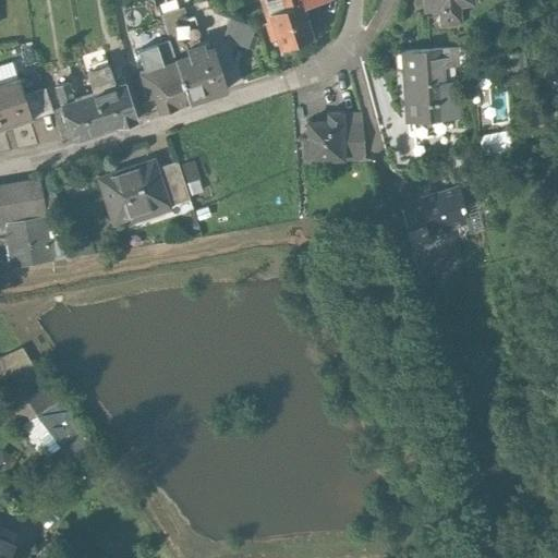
[(281,0),(286,12),(267,19),(279,55),(314,43),(304,12),(330,3),(329,0),(281,0)]
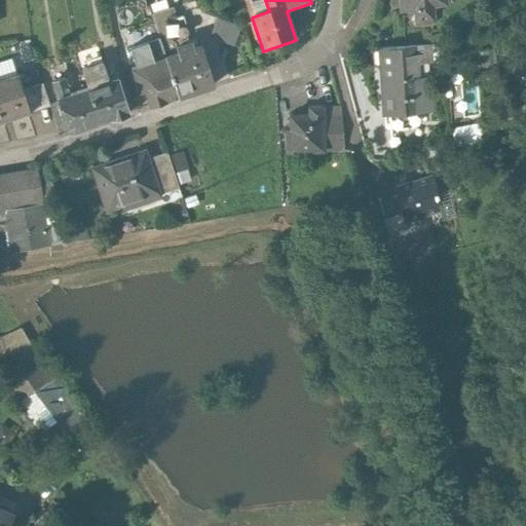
[(448,0),(398,0),(400,11),(416,10),(416,20),(437,17),(436,5),(448,4),(448,0)]
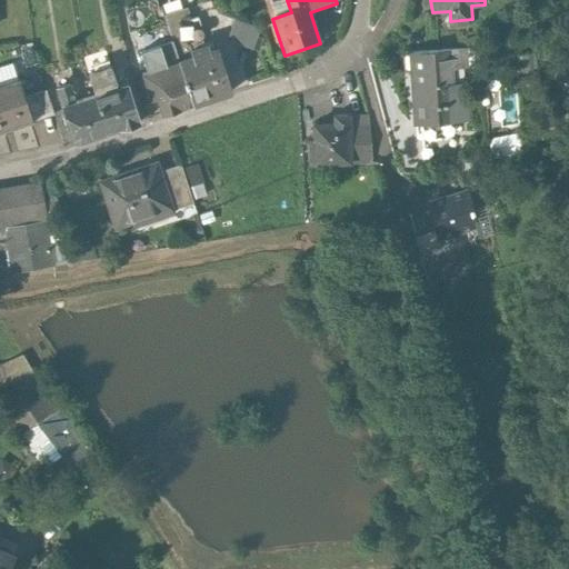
[(176,42),(182,63),(195,59),(192,52),(207,48),(198,21),(193,23),(189,10),(167,17),(176,42)]
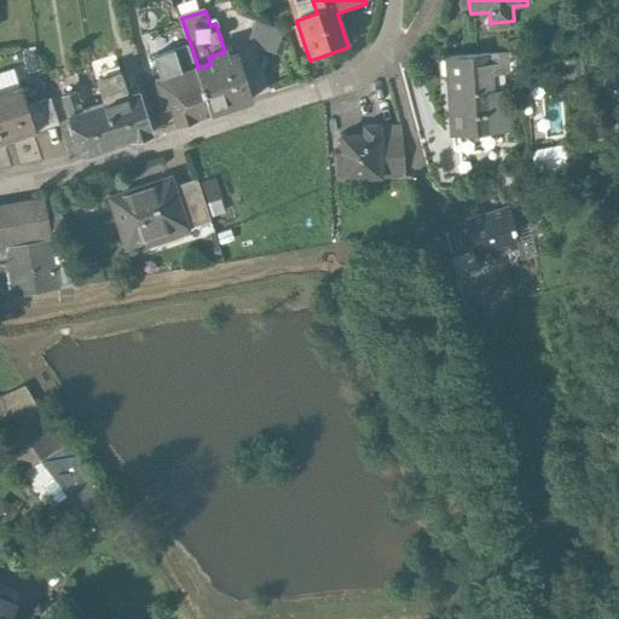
[(282,33),(255,23),(247,45),(273,55),(282,33)]
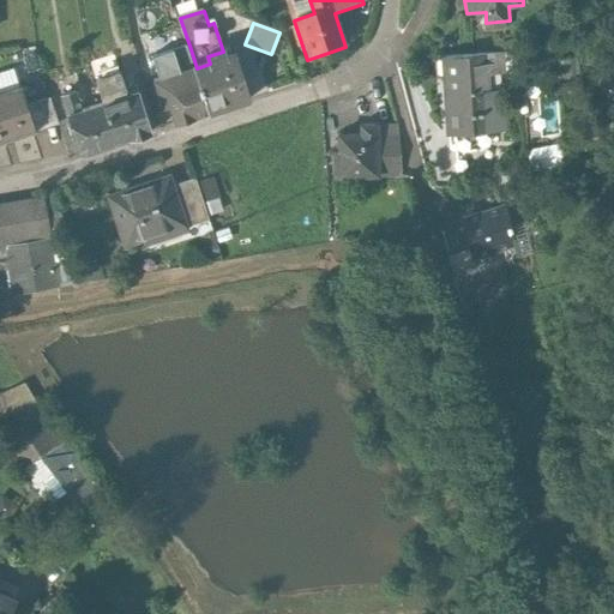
[(197,68),(190,46),(174,50),(176,56),(150,65),(155,82),(197,68)]
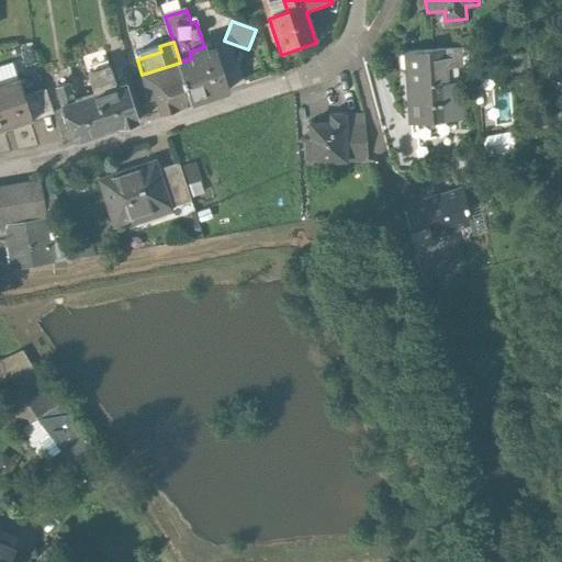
[(192,58),(180,63),(194,107),(233,96),(218,49),(210,52),(209,46),(204,47),(190,52),(192,58)]
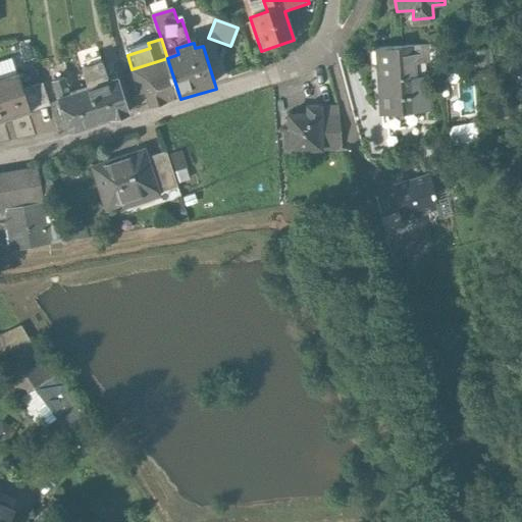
[(424,44),(374,48),(380,116),(423,112),(420,79),(427,77),(424,44)]
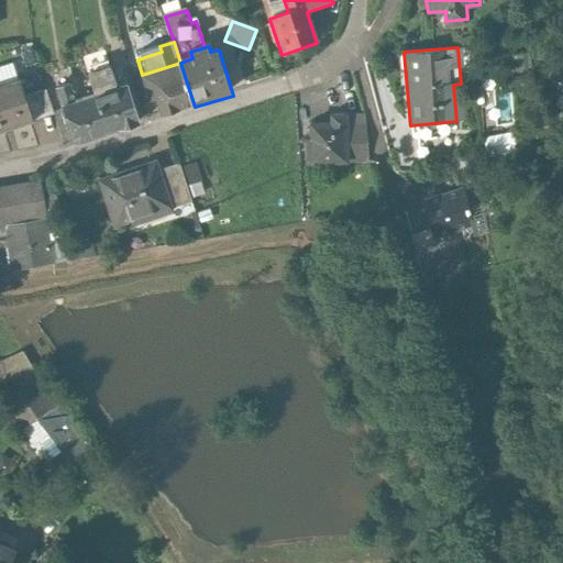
[(142,75),(152,105),(157,102),(163,118),(195,107),(180,63),(142,75)]
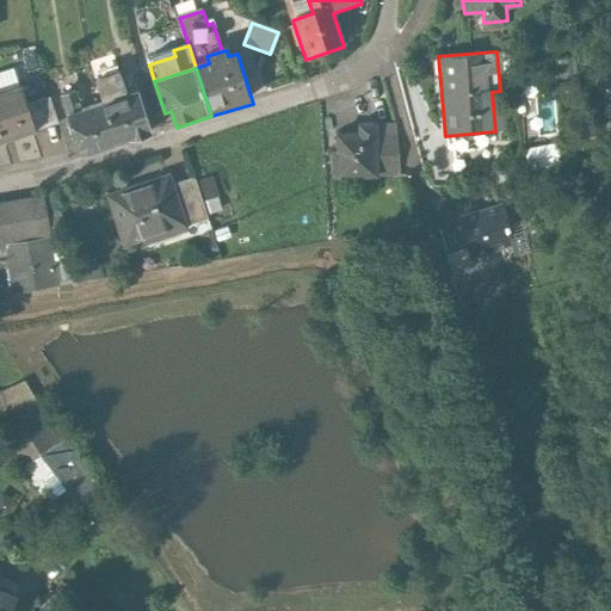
[(121,78),(98,85),(104,104),(117,146),(154,135),(140,96),(128,99),(121,78)]
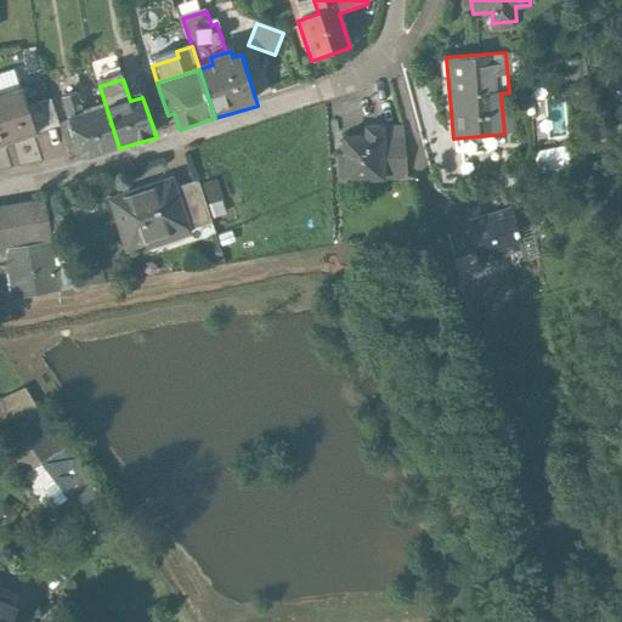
[(26,92),(0,100),(0,148),(12,145),(40,136),(30,109),(26,92)]
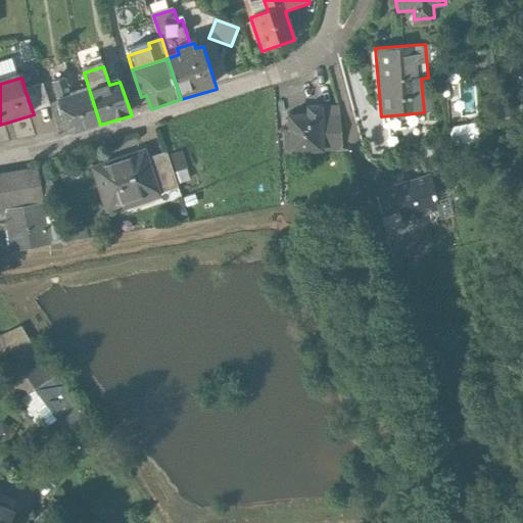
[(100,125),(89,89),(73,95),(67,81),(55,85),(70,133),(100,125)]
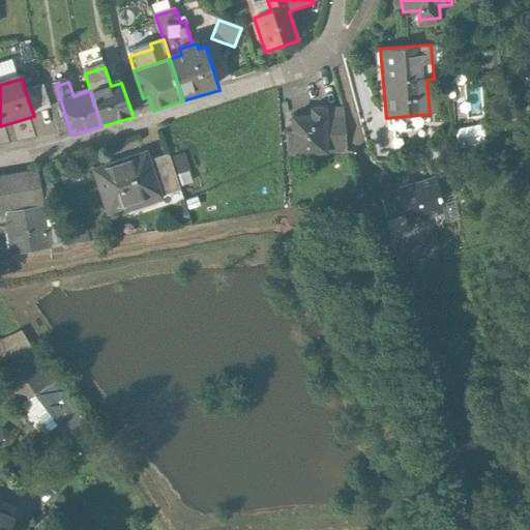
[(344,106),(327,107),(328,149),(345,149),(344,106)]
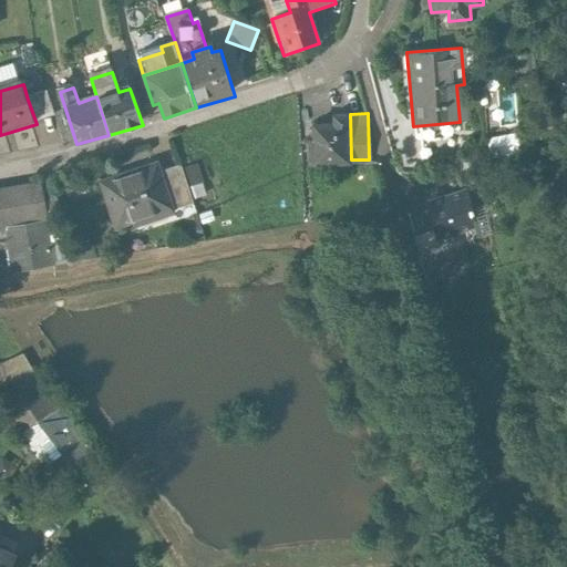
[(350,114),(331,114),(332,123),(310,123),(311,140),(309,140),(307,144),(308,165),(351,165),(351,160),(350,114)]
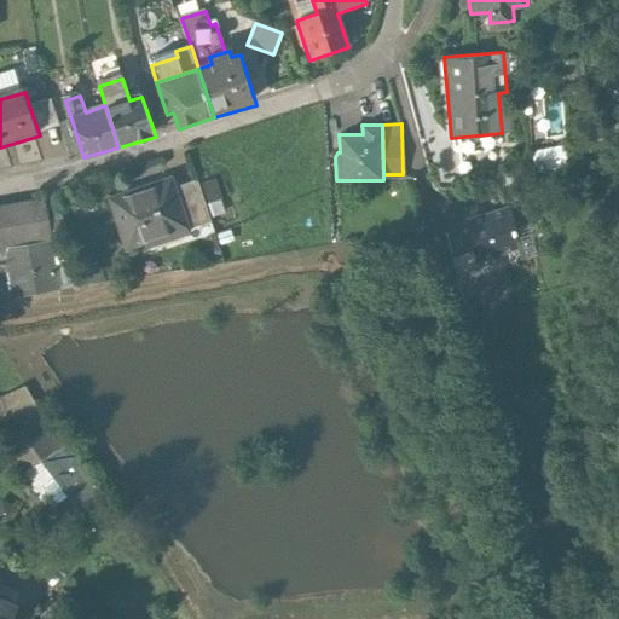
[(173,177),(103,198),(121,259),(191,237),(190,231),(175,189),(173,177)]
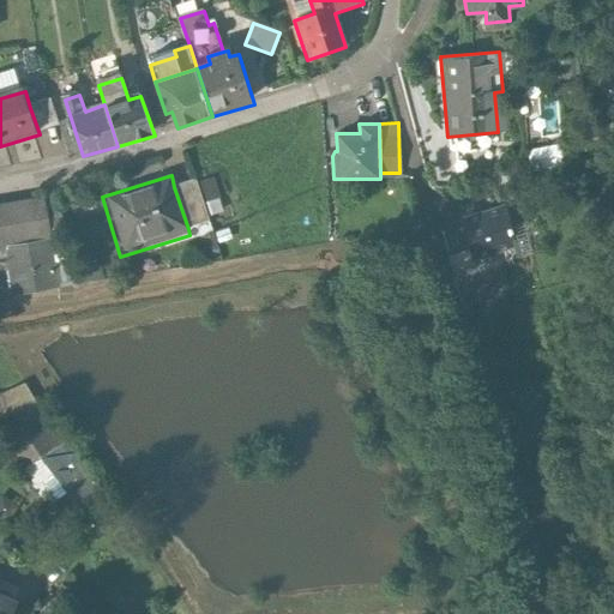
[(196,180),(174,187),(188,229),(210,222),(203,203),(198,185),(196,180)]
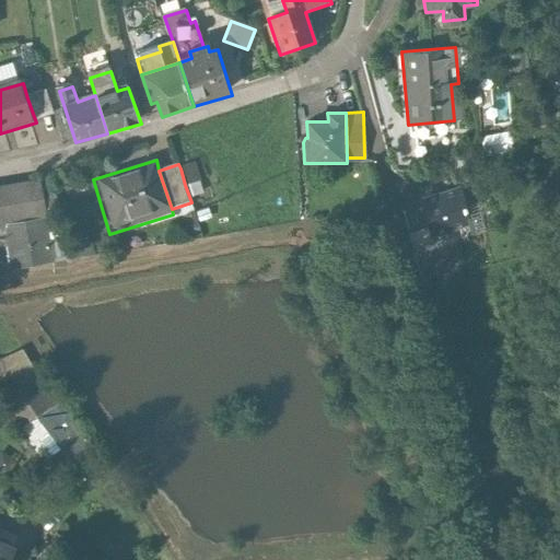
[(195,164),(181,168),(185,185),(199,181),(195,164)]
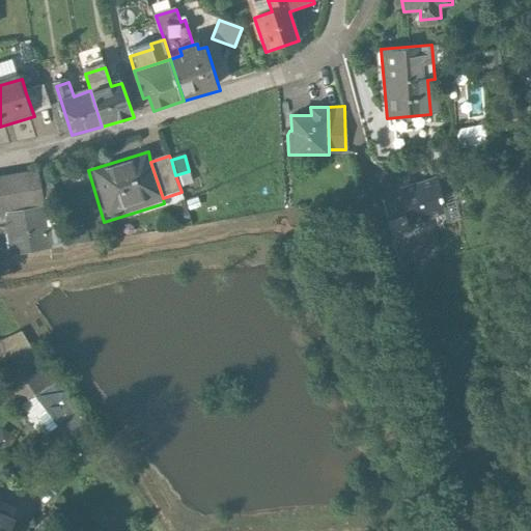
[(38,168),(0,174),(0,216),(6,216),(12,253),(61,245),(58,228),(49,229),(38,168)]
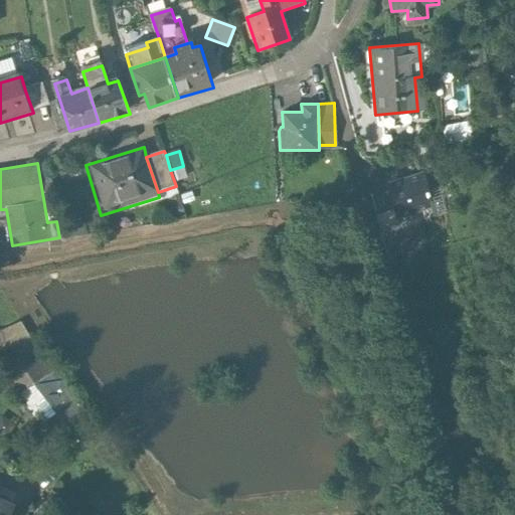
[(443,168),(385,183),(394,215),(434,204),(436,213),(454,208),(443,168)]
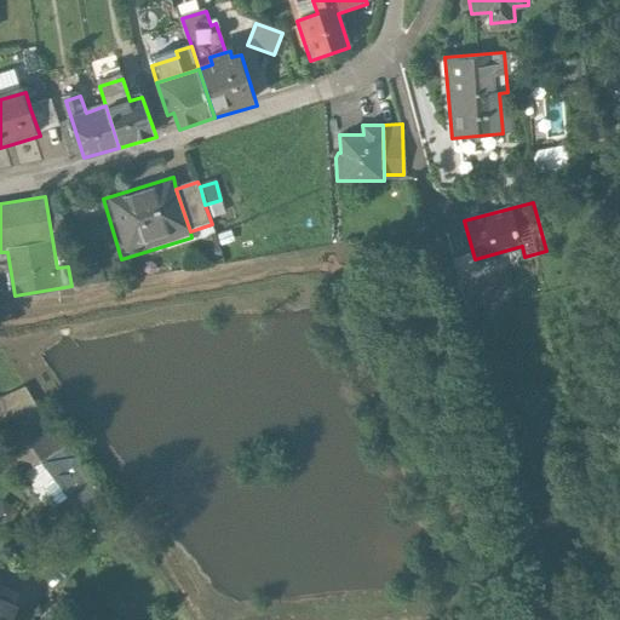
[(99,263),(82,265),(85,283),(102,281),(99,263)]
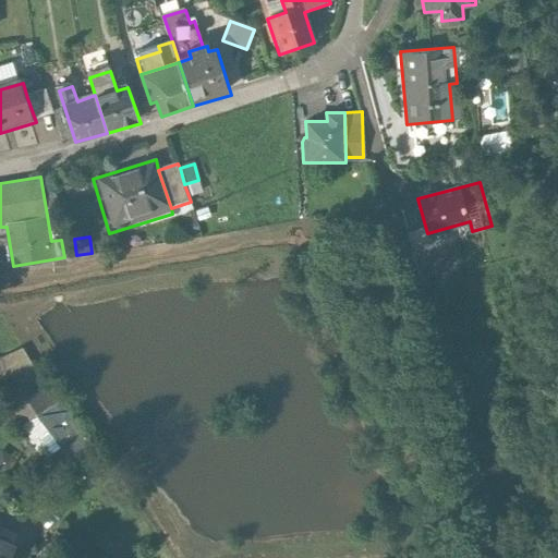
[(448,265),(437,237),(413,245),(424,274),(448,265)]
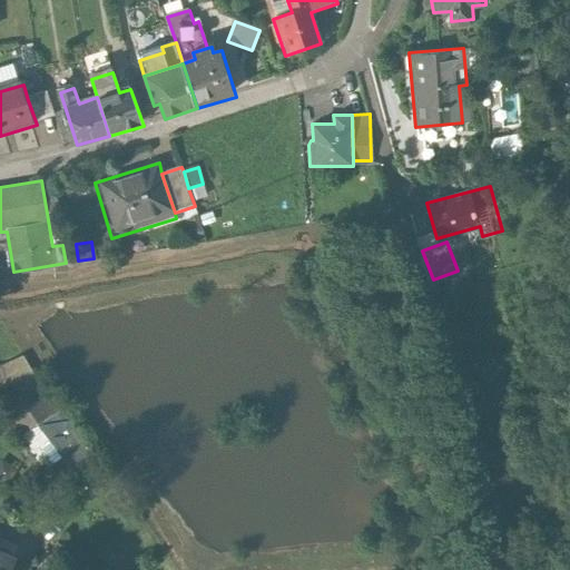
[(2,364),(0,364),(0,386),(12,382),(20,395),(40,384),(22,354),(2,364)]
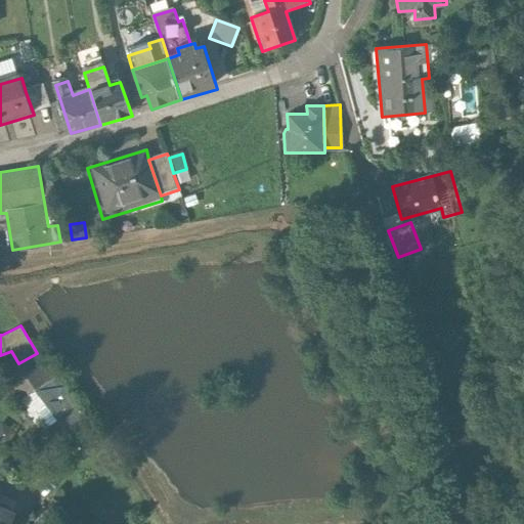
[(49,428),(59,441),(88,420),(38,352),(37,353),(18,363),(19,364),(0,376),(0,377),(19,405),(23,404),(19,399),(34,390),(57,421),(49,428)]
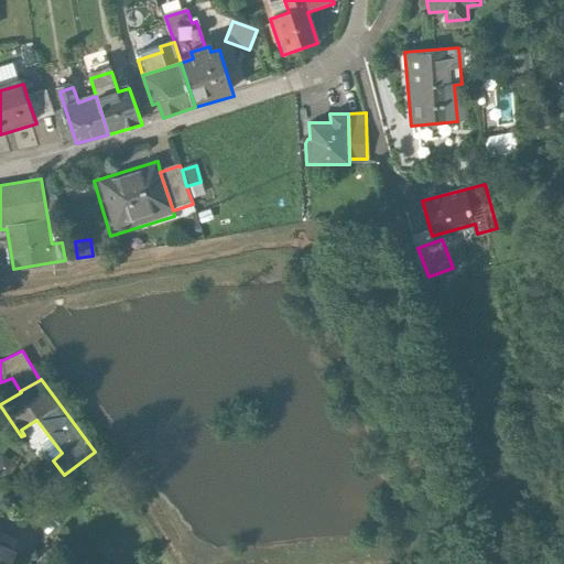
[(0,563),(8,563),(14,551),(0,544),(0,563)]
